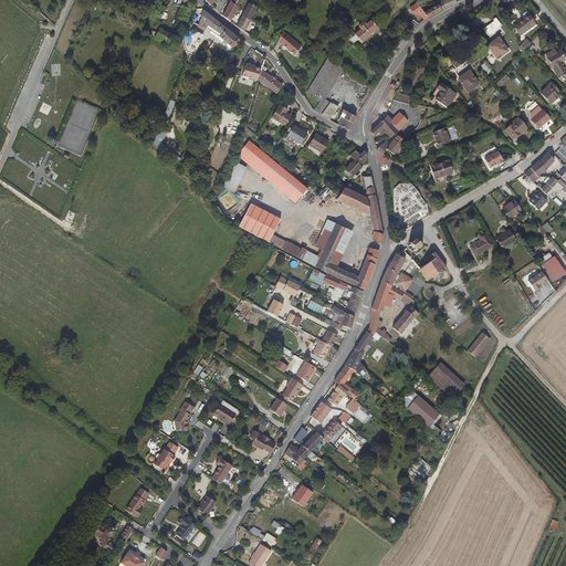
[(195,0),(194,0),(178,0),(176,6),(178,7),(177,10),(178,11),(178,13),(180,14),(178,17),(187,21),(191,12),(188,11),(195,0)]
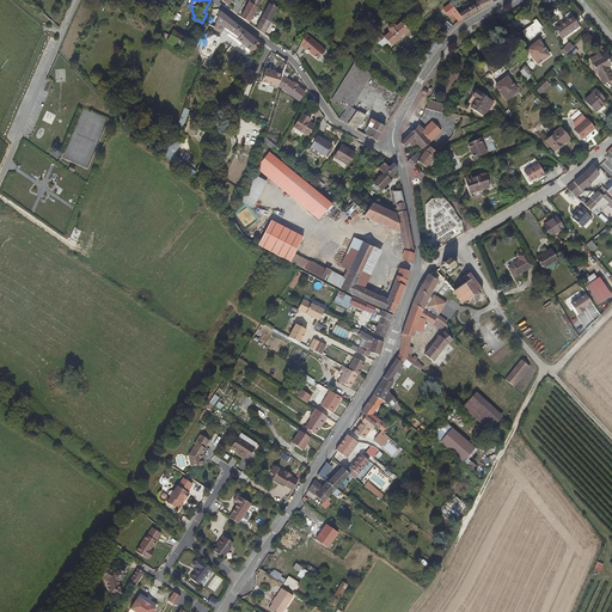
[(478,1),(478,0),(473,0),(472,1),(475,5),(466,11),(465,10),(464,11),(464,12),(460,13),(464,19),(482,7),(478,1)]
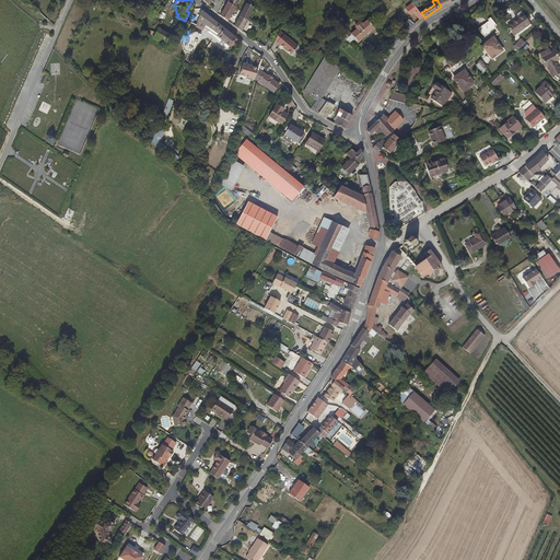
[(226,7),(235,11),(238,6),(231,1),(229,1),(226,7)]
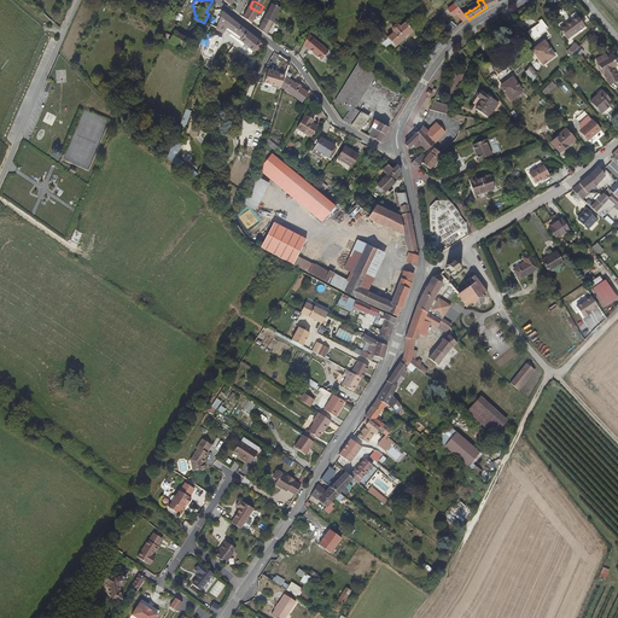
[(456,17),(459,16),(464,12),(460,7),(456,3),(449,9),(456,17)]
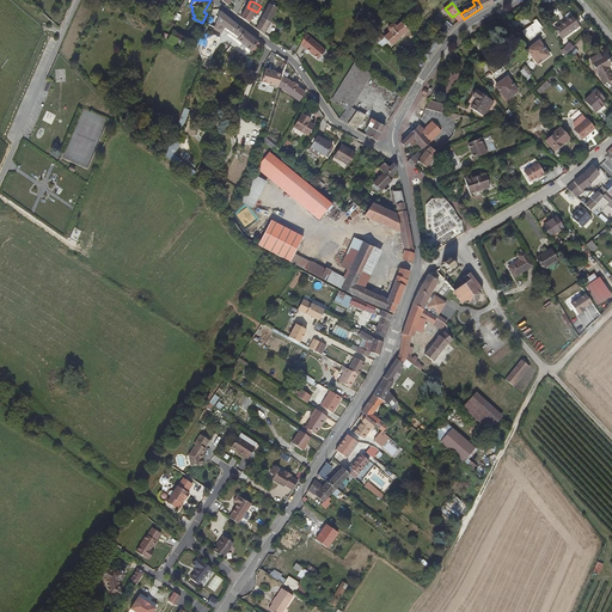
[(243,17),(251,23),(257,12),(248,7),(243,17)]
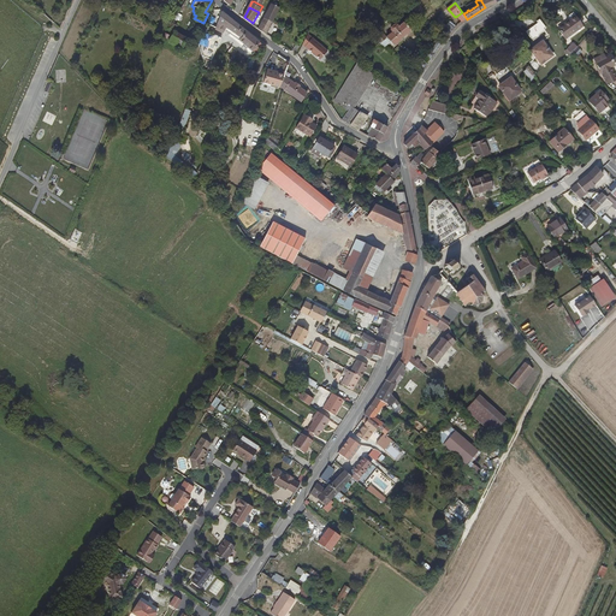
[(280,11),(279,10),(276,7),(274,10),(270,9),(266,17),(274,22),(280,11)]
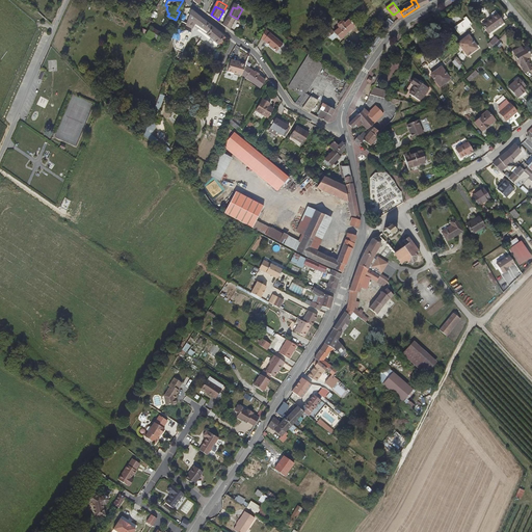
[(482,19),(491,31),(506,20),(497,7),(482,19)]
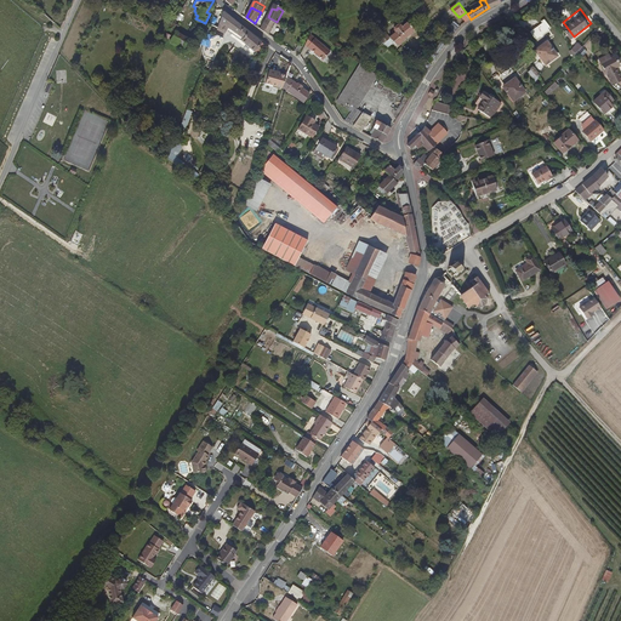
[(234,20),(224,12),(217,27),(220,28),(220,30),(226,33),(228,29),(229,29),(234,20)]
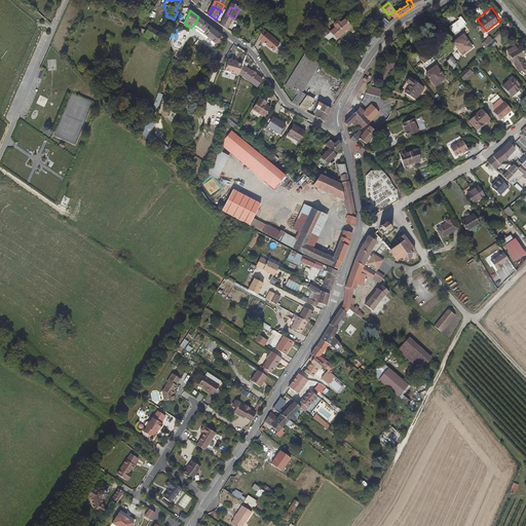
[(229,29),(234,19),(227,14),(222,25),(229,29)]
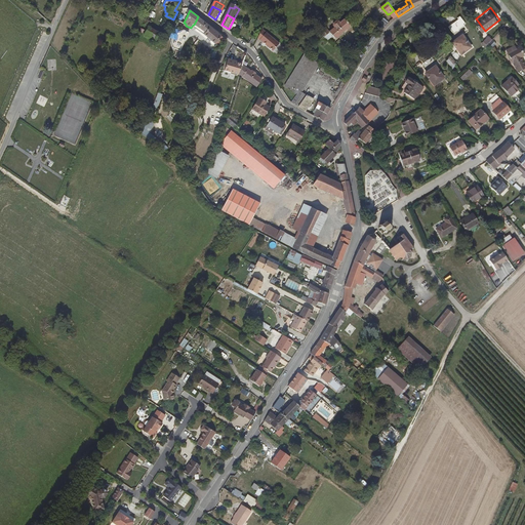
[(449,23),(454,30),(463,21),(459,15),(449,23)]
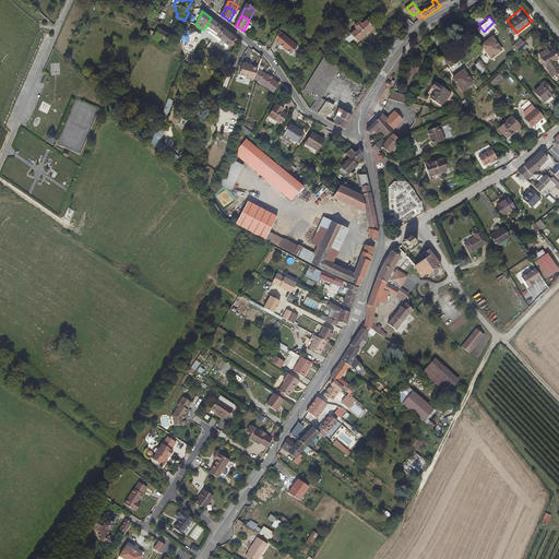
[(241,40),(211,18),(206,26),(217,36),(216,37),(229,47),(230,46),(237,51),(241,40)]
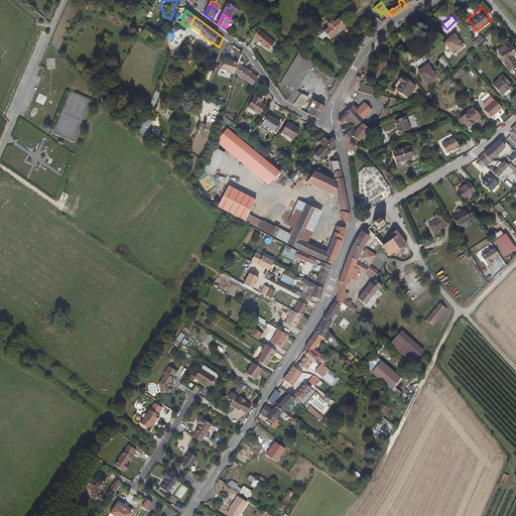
[(345,26),(340,20),(335,23),(334,22),(329,25),(331,27),(326,32),(321,27),(316,32),(320,37),(324,40),(329,36),(331,38),(345,26)]
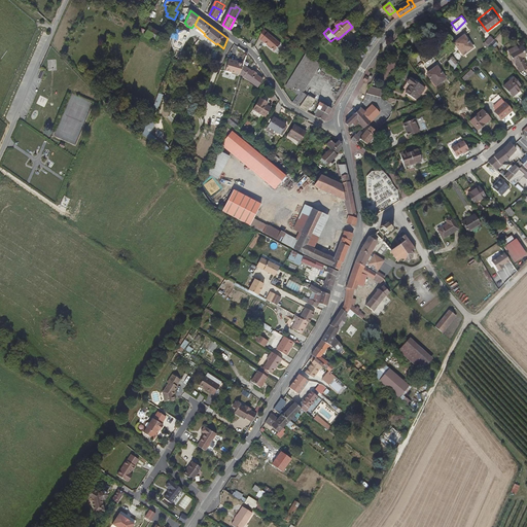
[(387,30),(390,26),(385,21),(381,26),(387,30)]
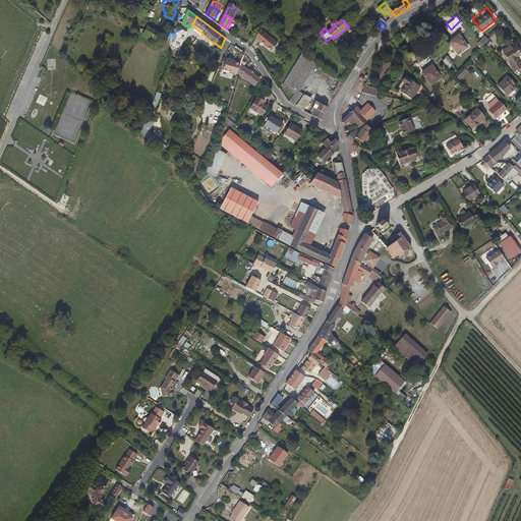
[(233,33),(238,37),(244,25),(240,23),(237,29),(236,27),(233,33)]
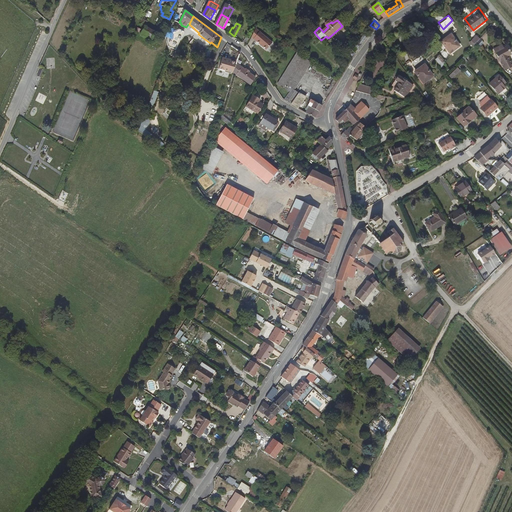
[(143,30),(153,35),(155,31),(145,26),(143,30)]
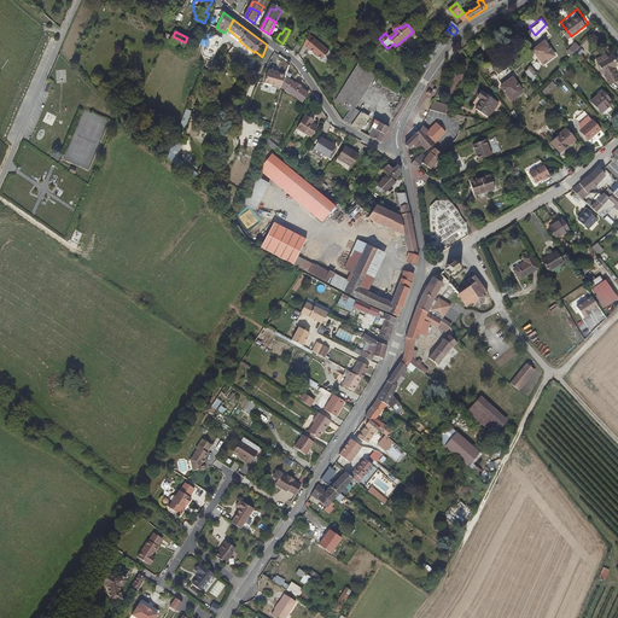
[(208,47),(217,52),(223,38),(216,34),(209,39),(207,46),(208,47)]
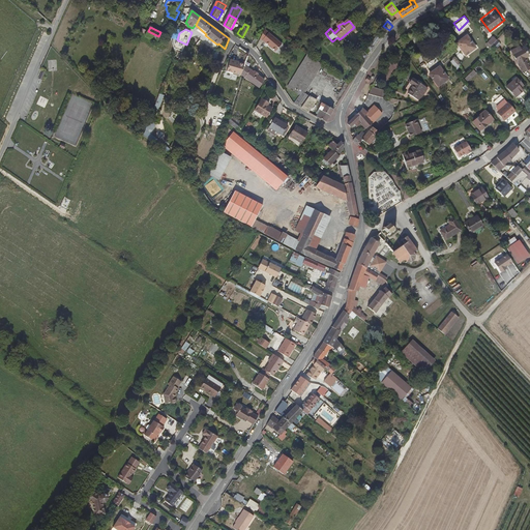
[(471,53),(480,45),(471,32),(462,40),(471,53)]
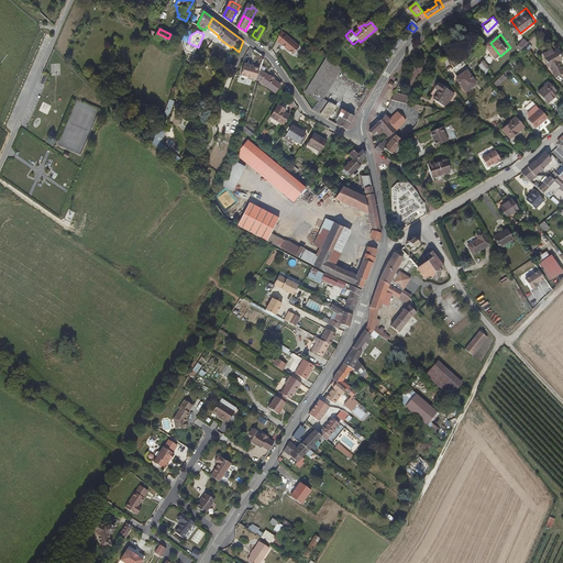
[(287,35),(282,43),(296,55),(302,46),(287,35)]
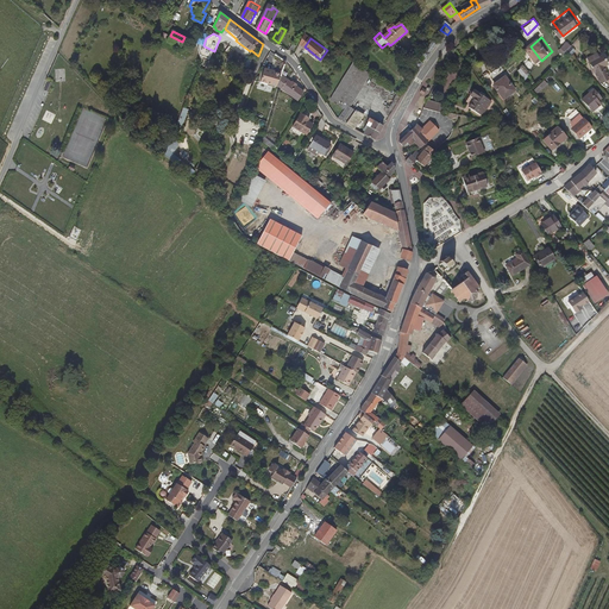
[(569,52),(572,49),(566,42),(557,50),(562,55),(567,50),(569,52)]
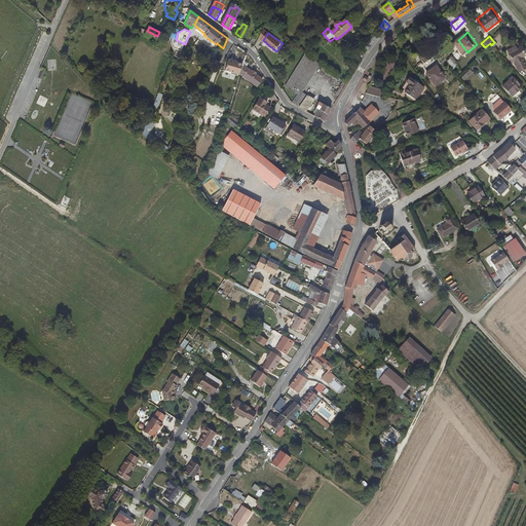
[(182,52),(185,44),(177,40),(173,51),(180,54),(181,52),(182,52)]
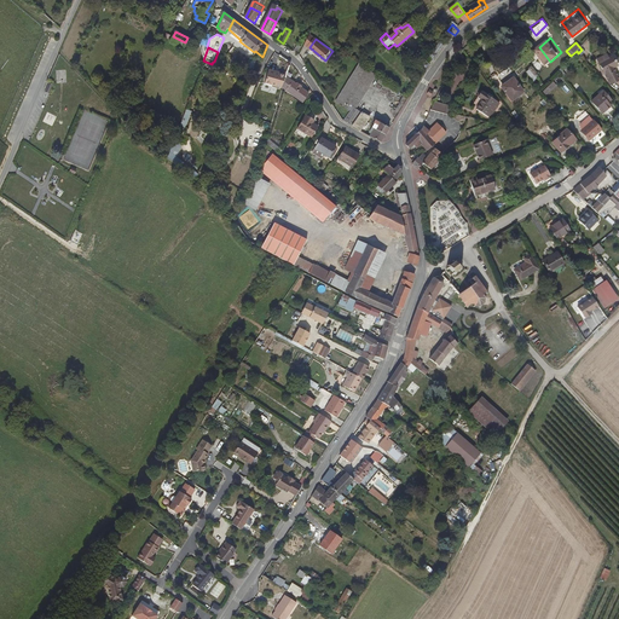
[(435,52),(433,50),(429,55),(435,62),(440,56),(435,52)]
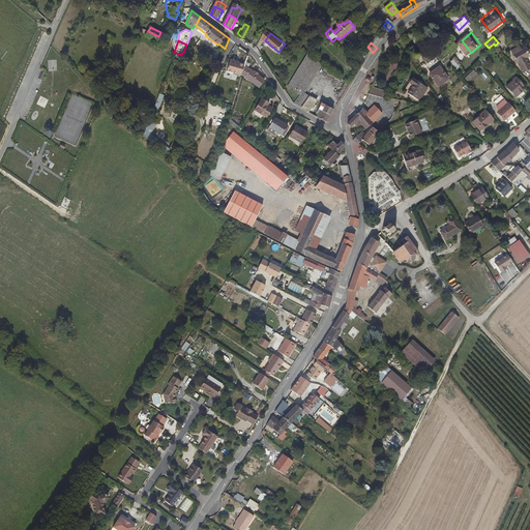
[(366,62),(371,57),(364,51),(361,56),(360,57),(366,62)]
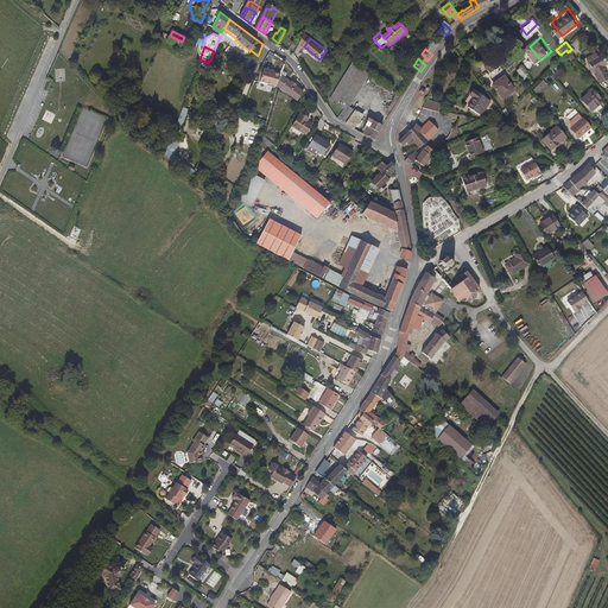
[(591,68),(602,88),(607,84),(607,76),(606,71),(607,69),(607,68),(605,61),(591,68)]
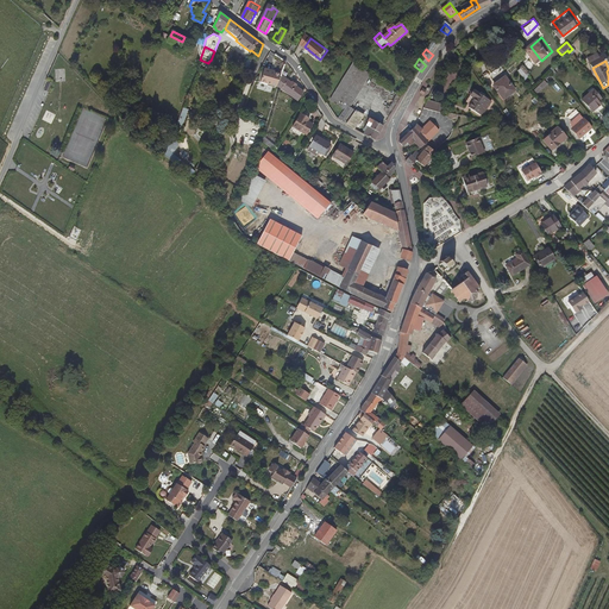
[(274,70),(268,68),(264,77),(281,83),(284,71),(278,69),(274,68),(274,70)]
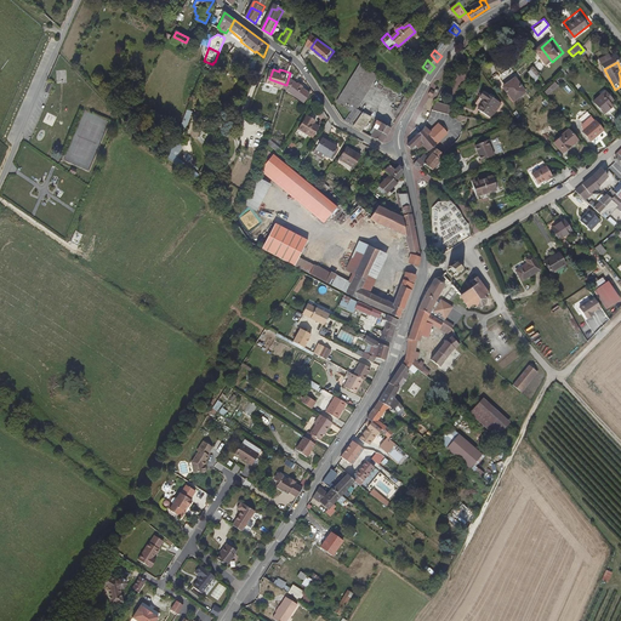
[(531,69),(528,73),(535,80),(539,77),(531,69)]
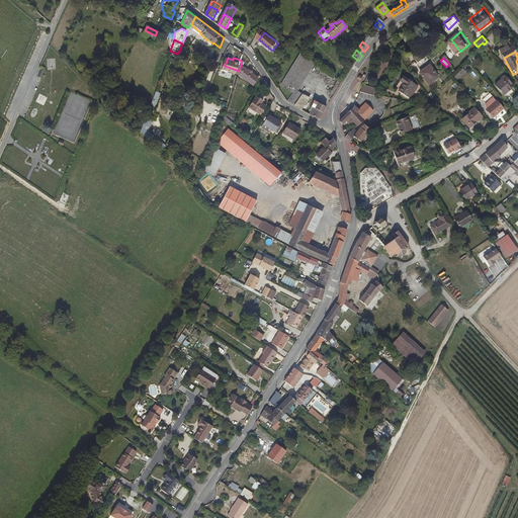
[(433,82),(442,75),(433,63),(424,70),(433,82)]
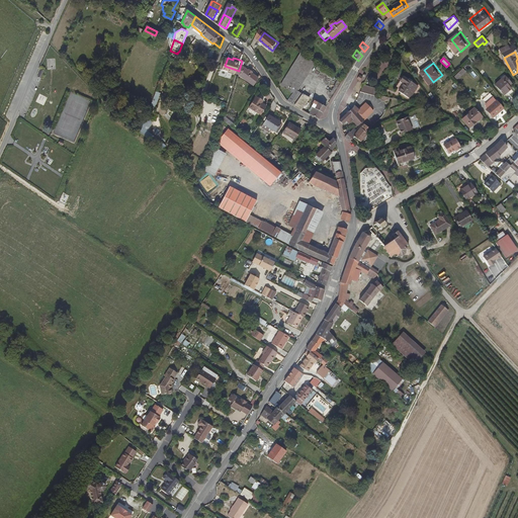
[(457,80),(465,72),(462,69),(454,77),(457,80)]
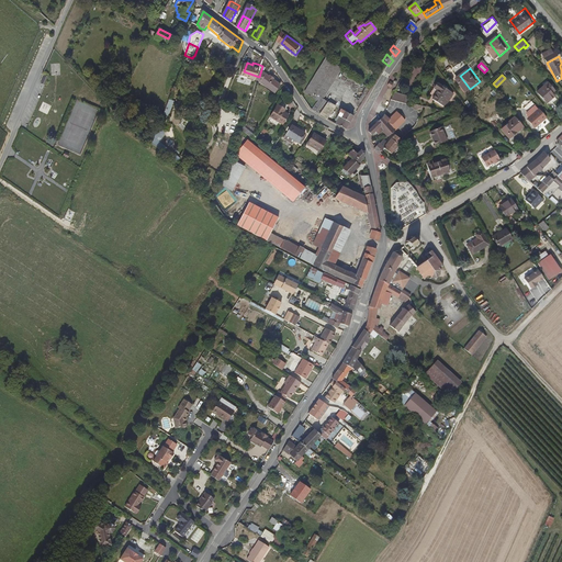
[(268,90),(268,89),(276,81),(272,78),(271,79),(267,76),(260,83),(268,90)]
